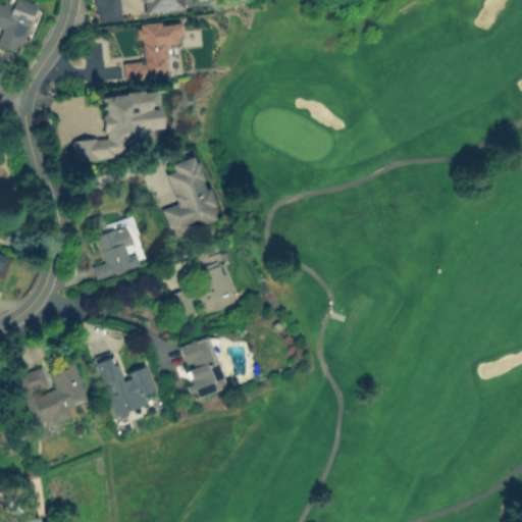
[(0,47),(0,36),(3,29),(0,27),(0,3),(2,4),(3,0),(6,0),(12,2),(12,0),(22,0),(39,6),(23,45),(17,42),(13,52),(0,47)]
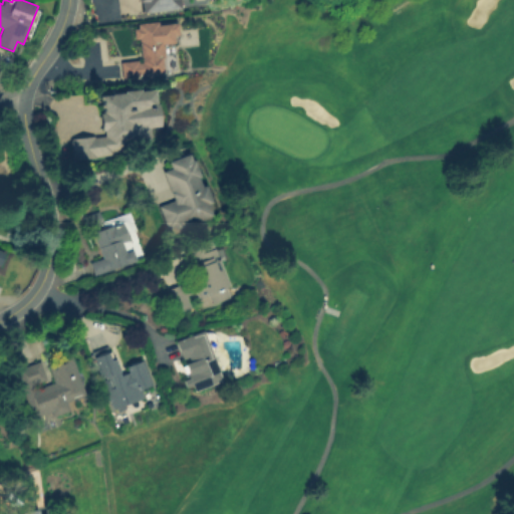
[(177,0),(178,8),(141,13),(139,3),(136,3),(135,0),(177,0)]
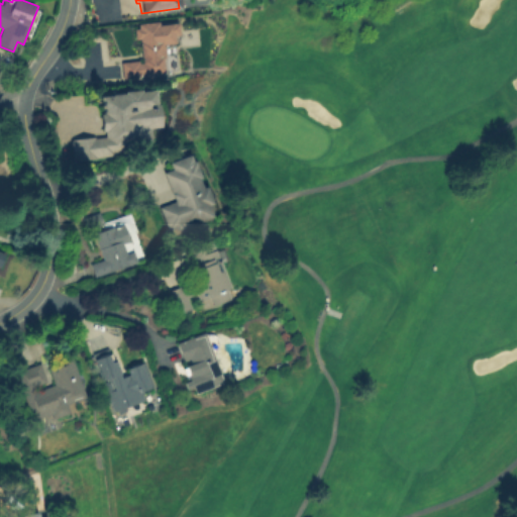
[(124,80),(122,64),(138,61),(139,64),(143,64),(140,39),(136,39),(134,29),(139,28),(139,23),(159,21),(160,25),(179,23),(181,34),(175,35),(176,43),(164,45),(166,60),(164,60),(166,73),(140,76),(140,78),(124,80)]
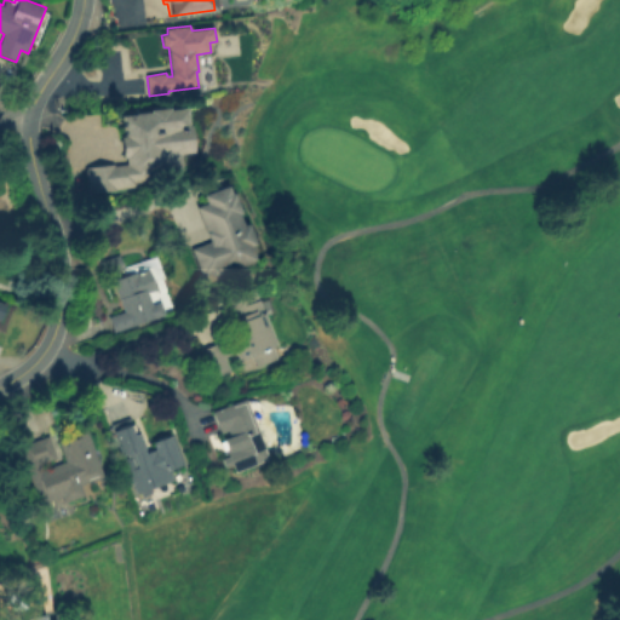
[(174,153),(176,165),(142,168),(143,177),(130,178),(130,188),(84,193),(81,164),(109,161),(109,162),(121,161),(118,113),(183,107),(188,151),(174,153)]
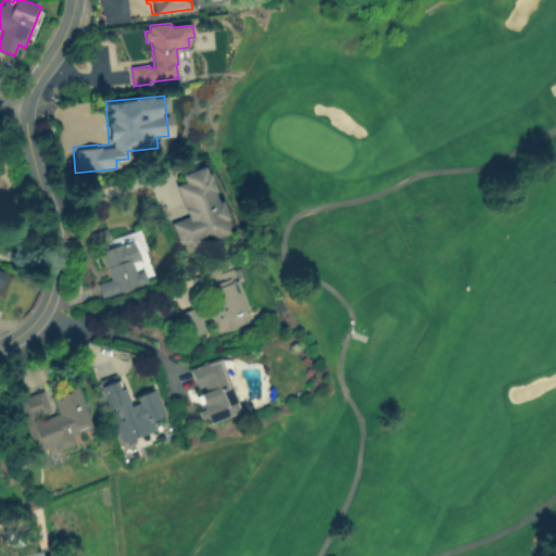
[(229,234),(190,249),(189,245),(181,249),(172,224),(188,217),(176,186),(185,182),(182,175),(204,166),(207,174),(210,173),(216,191),(214,192),(218,202),(223,200),(230,218),(225,220),(229,234)]
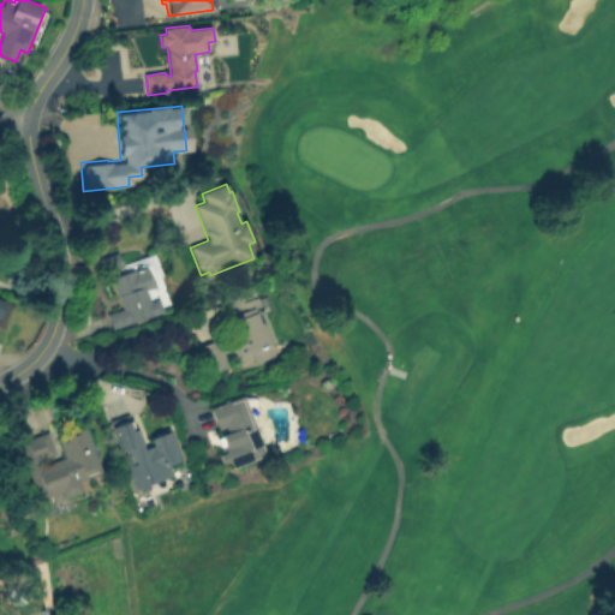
[(162,312),(114,330),(108,315),(123,310),(112,279),(133,270),(135,273),(147,268),(154,287),(147,291),(150,303),(159,300),(162,312)]
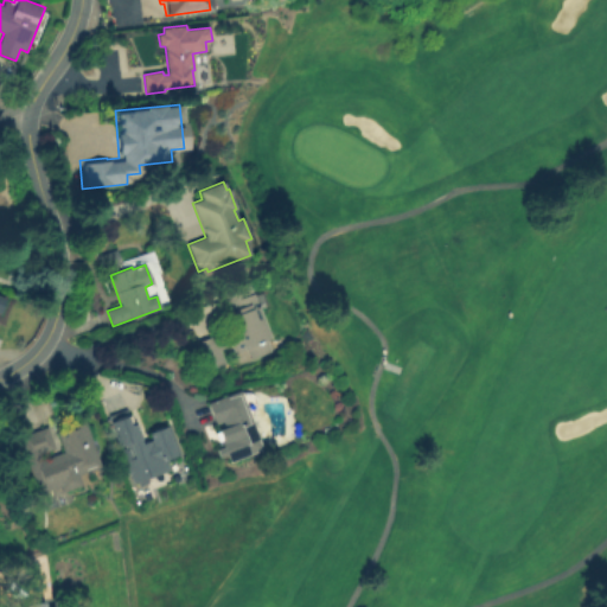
[(223,294),(249,283),(261,313),(257,314),(260,323),(263,321),(270,339),(268,340),(273,351),(250,360),(246,350),(235,353),(231,346),(221,351),(227,364),(204,372),(193,344),(236,327),(223,294)]
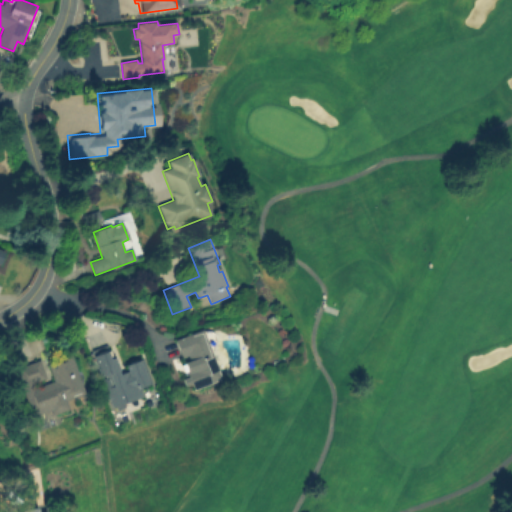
[(175,340),(201,330),(221,380),(195,390),(192,384),(185,387),(180,373),(192,368),(187,355),(182,357),(175,340)]
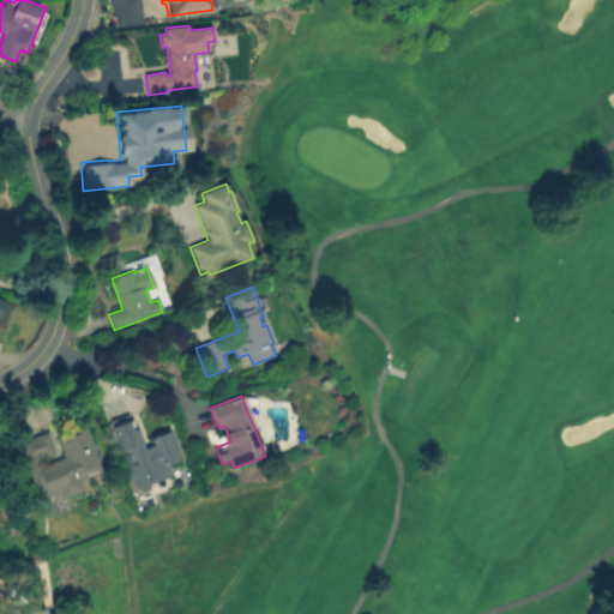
[(170,431),(182,459),(168,465),(173,475),(136,491),(131,479),(128,479),(124,468),(131,465),(125,451),(120,453),(108,423),(128,415),(143,449),(155,444),(151,438),(170,431)]
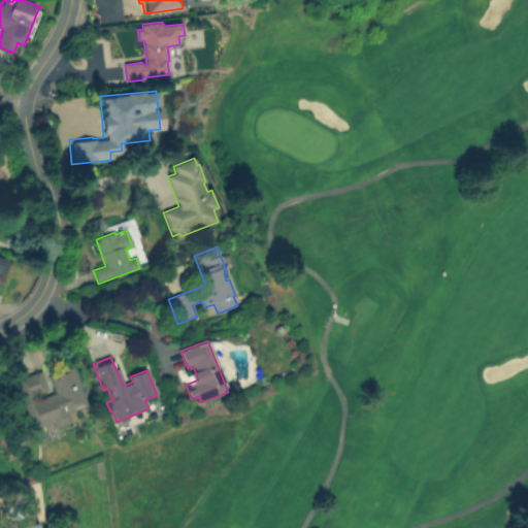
[(15,381),(41,371),(47,390),(35,395),(36,399),(56,392),(47,371),(71,363),(88,406),(69,414),(72,422),(54,429),(52,424),(34,430),(15,381)]
